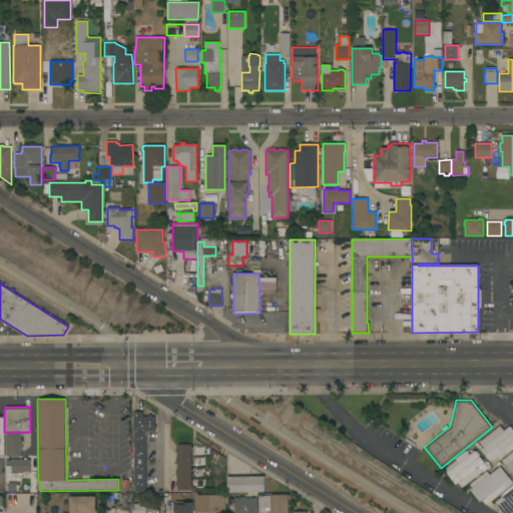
[(134,412),(142,412),(142,417),(148,417),(148,415),(151,415),(151,417),(155,417),(155,426),(156,426),(156,428),(155,428),(155,432),(145,432),(146,489),(134,489),(134,412)]
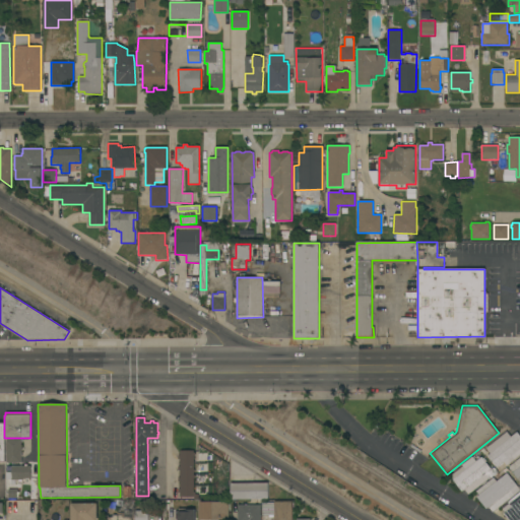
[(506,432),(511,437),(517,432),(519,436),(519,454),(506,466),(503,462),(502,463),(503,463),(499,466),(496,468),(486,456),(490,453),(485,448),(506,432)]
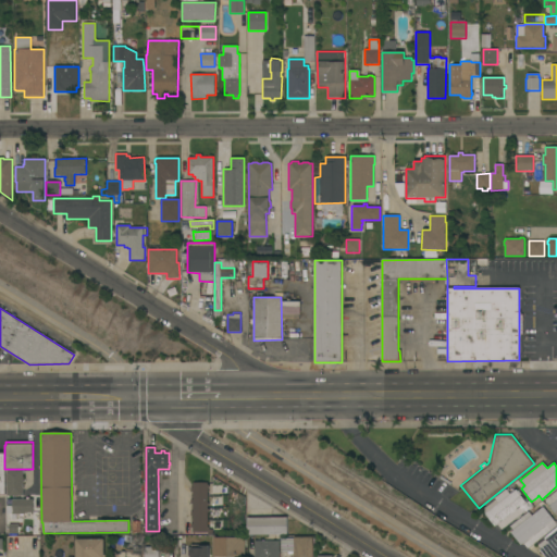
[(22,479),(24,479),(24,483),(22,483),(23,496),(16,496),(16,497),(13,497),(13,496),(7,496),(7,470),(22,470),(22,479)]
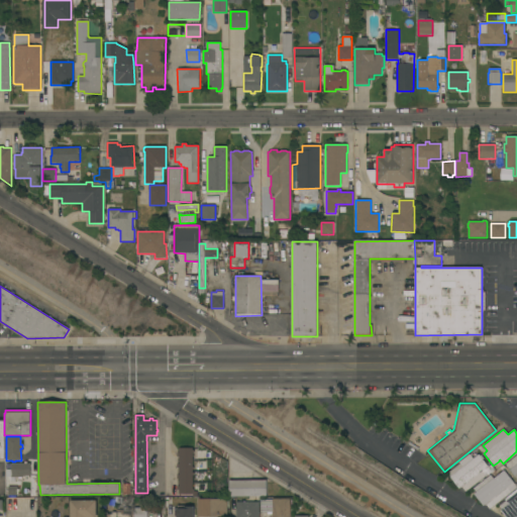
[(193,448),(193,450),(194,450),(194,452),(193,452),(193,467),(194,467),(194,470),(193,470),(193,473),(194,473),(194,476),(193,476),(193,489),(194,489),(194,491),(197,491),(197,497),(192,497),(192,494),(179,494),(179,490),(177,490),(177,486),(179,486),(179,479),(177,479),(177,475),(179,475),(179,468),(177,468),(177,463),(179,463),(179,456),(177,456),(177,452),(179,452),(179,448),(193,448)]
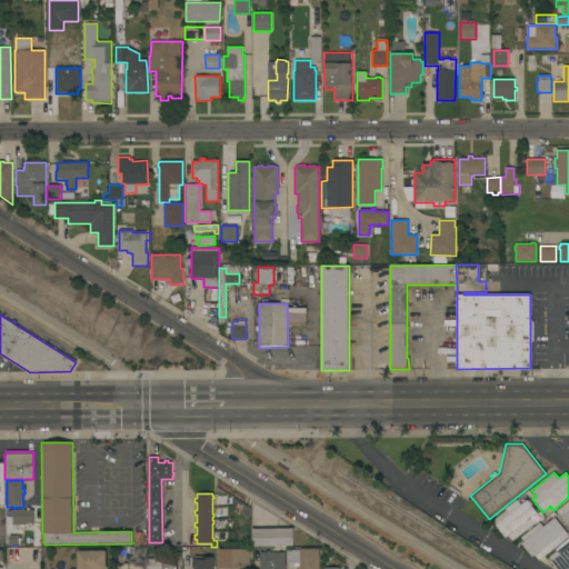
[(496,525),(492,520),(506,510),(509,515),(527,500),(537,513),(529,519),(533,525),(512,541),(508,536),(505,538),(495,526),(496,525)]
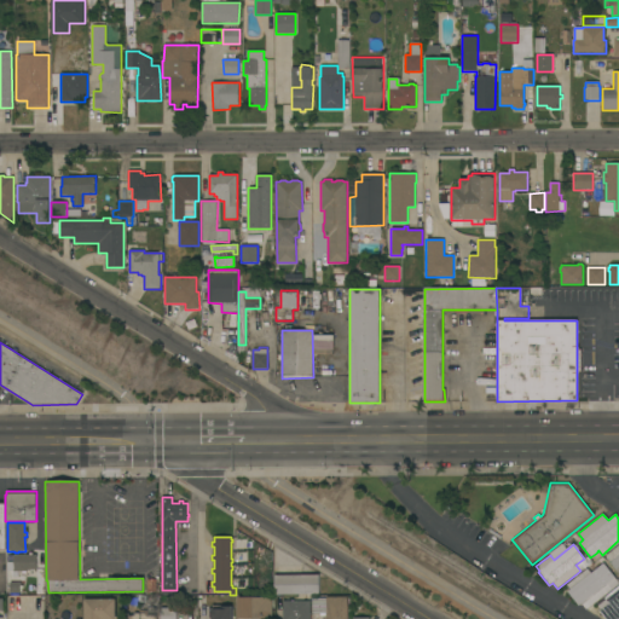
[(618,574),(609,562),(605,555),(618,544),(618,574)]
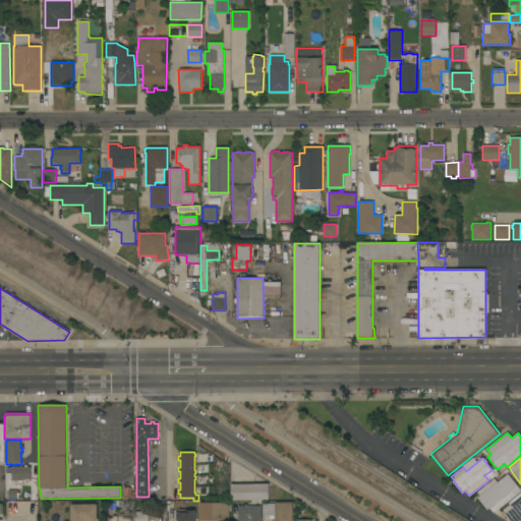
[(24,467),(24,465),(27,465),(27,467),(31,467),(31,479),(22,479),(22,481),(22,482),(18,482),(18,481),(15,481),(15,485),(11,485),(11,480),(6,480),(6,473),(11,473),(12,467),(24,467)]
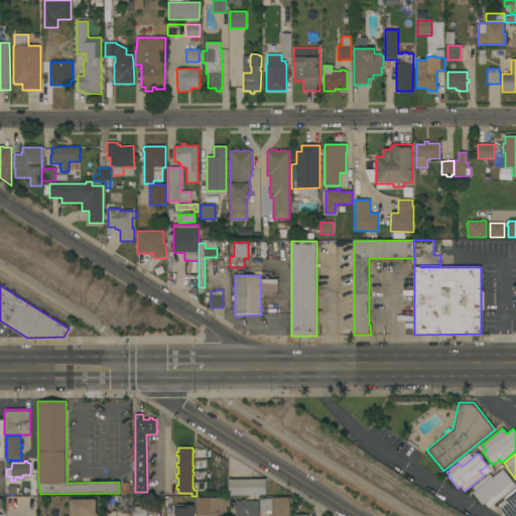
[(489,474),(492,478),(502,470),(513,483),(515,481),(515,482),(515,486),(488,508),(484,503),(482,505),(473,493),(475,492),(472,488),(489,474)]
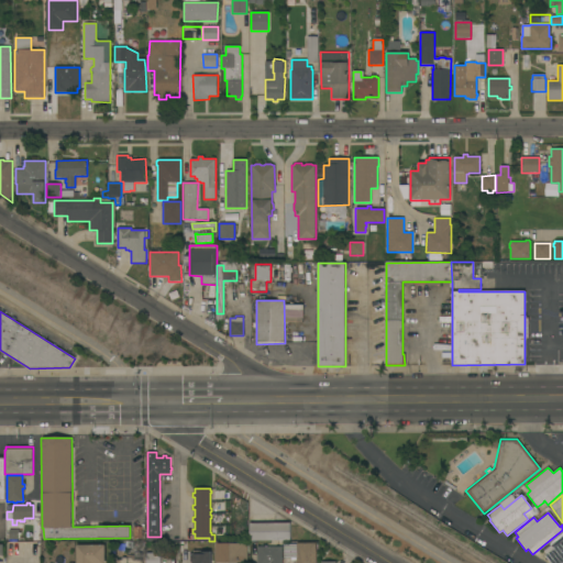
[(290,523),(290,540),(250,541),(250,523),(290,523)]
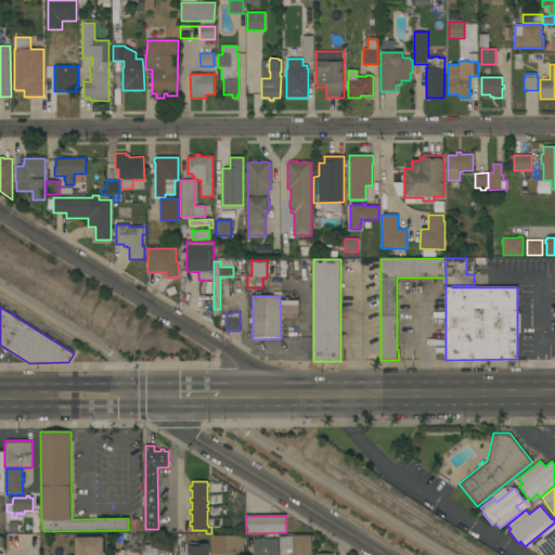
[(9,531),(9,521),(18,521),(18,531),(9,531)]
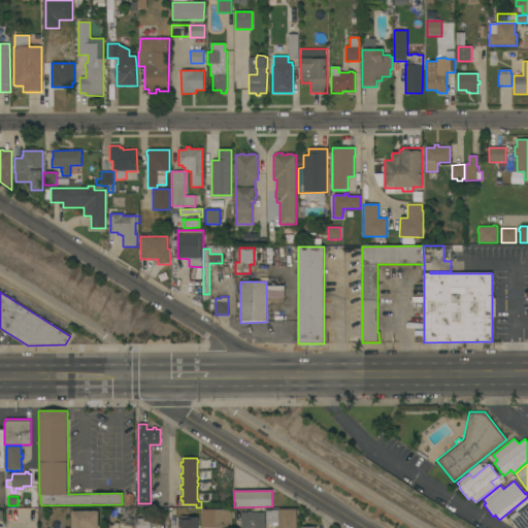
[(527,501),(527,527),(516,527),(510,521),(512,520),(509,517),(527,501)]
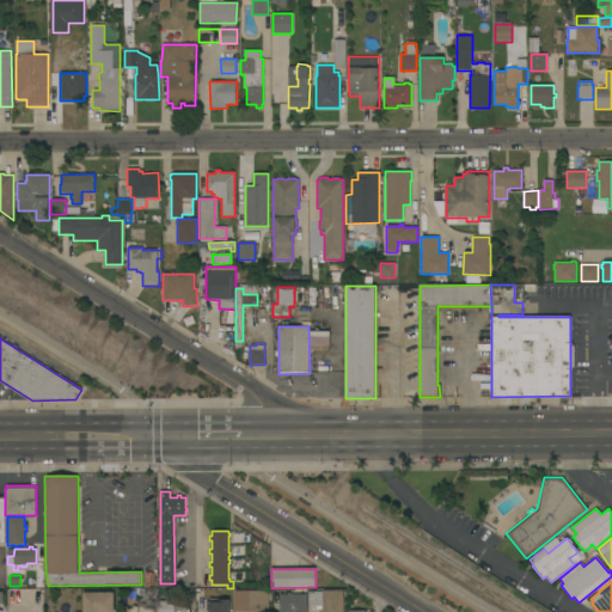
[(269,591),(268,611),(234,611),(234,591),(269,591)]
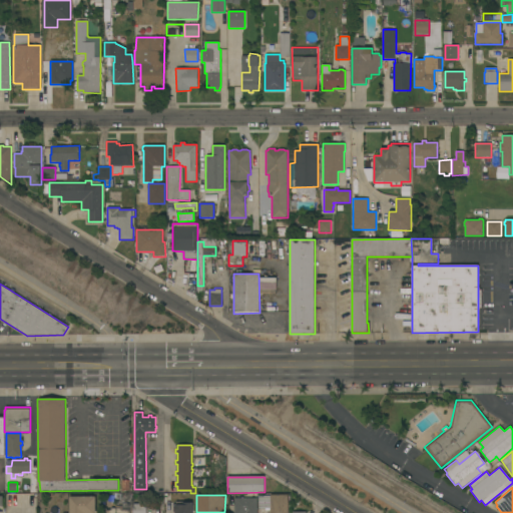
[(288,495),(288,512),(270,512),(270,510),(260,510),(260,509),(259,509),(258,496),(270,496),(270,495),(288,495)]
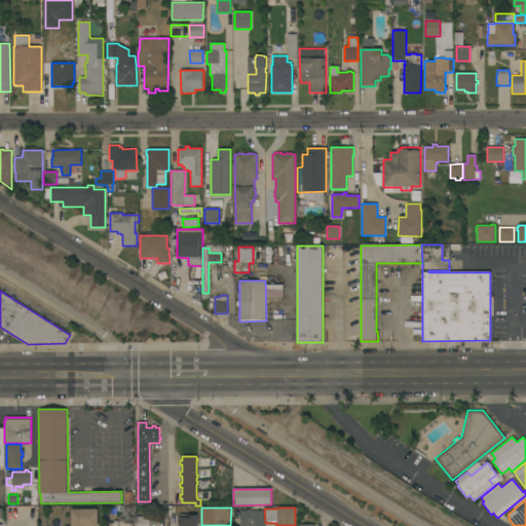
[(99,509),(99,525),(71,525),(71,510),(99,509)]
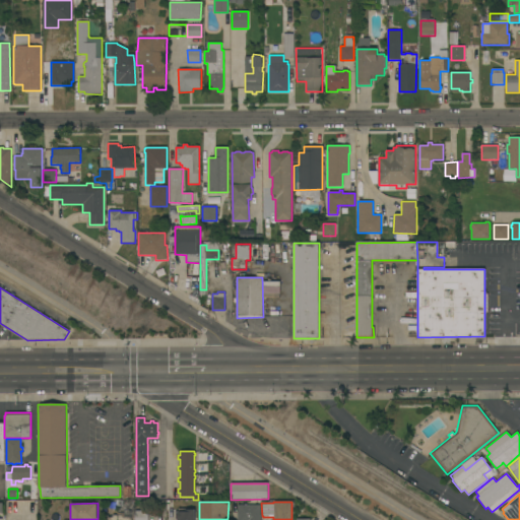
[(260,505),(260,519),(237,519),(238,505),(260,505)]
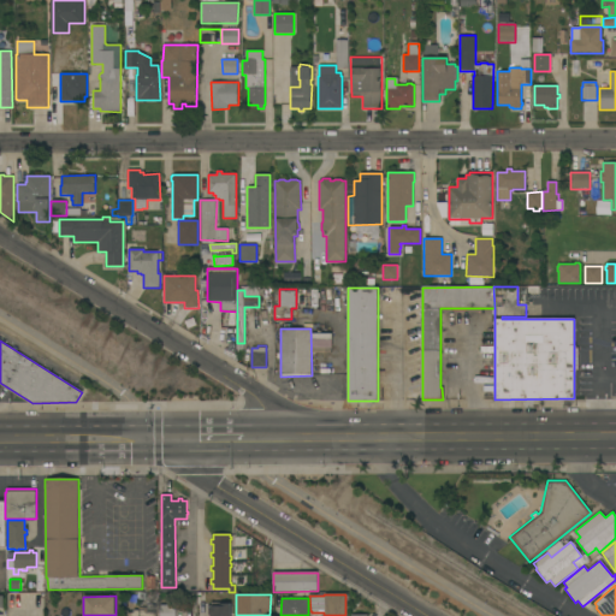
[(231,615),(212,615),(212,603),(220,603),(231,603),(231,615)]
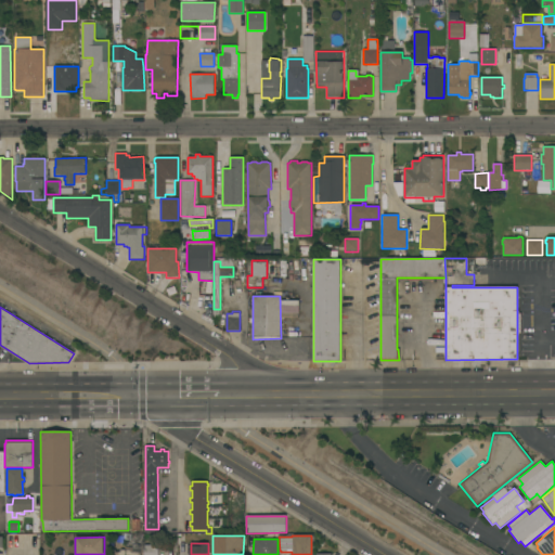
[(158,545),(158,554),(143,554),(143,545),(158,545)]
